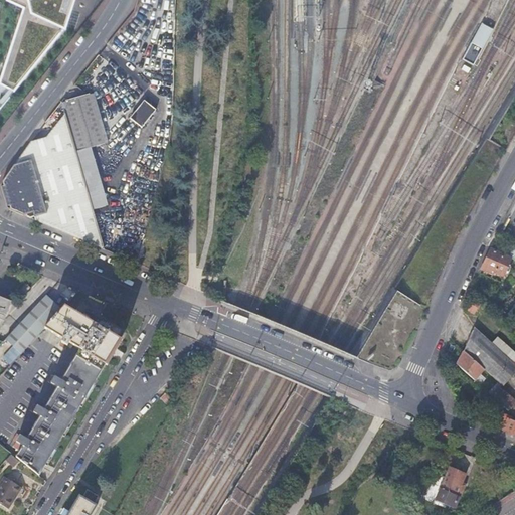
[(6,0),(6,2),(22,8),(1,80),(14,87),(66,24),(72,0),(6,0)]
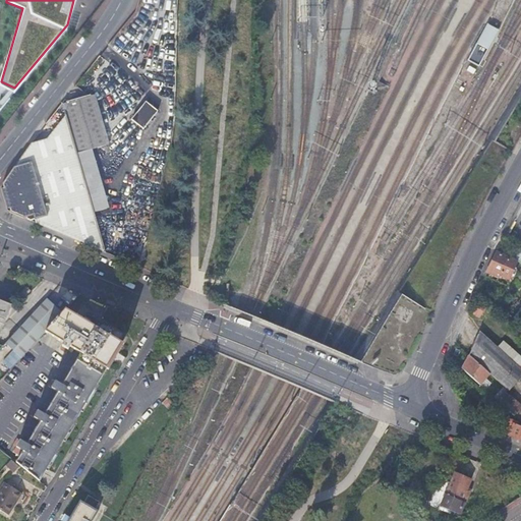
[(478,67),(499,31),(486,24),(467,61),(478,67)]
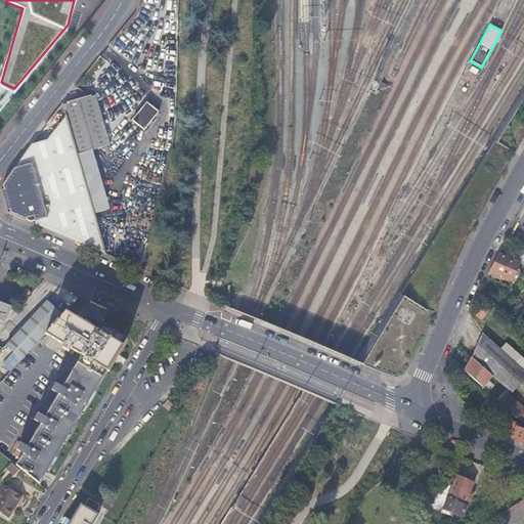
[(93,96),(62,105),(66,117),(81,166),(91,163),(88,153),(108,145),(93,96)]
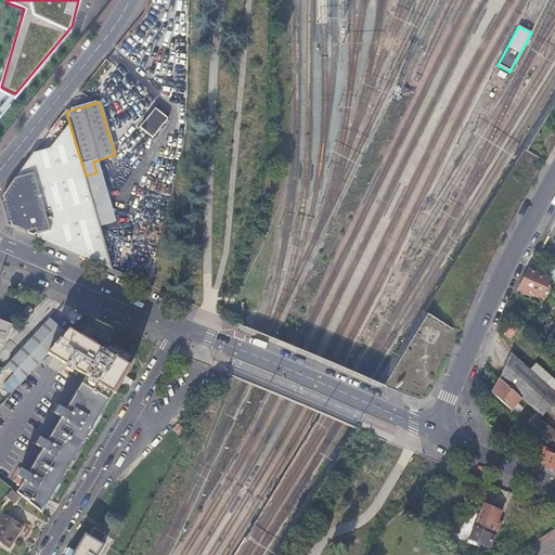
[(168,118),(155,108),(141,128),(153,138),(168,118)]
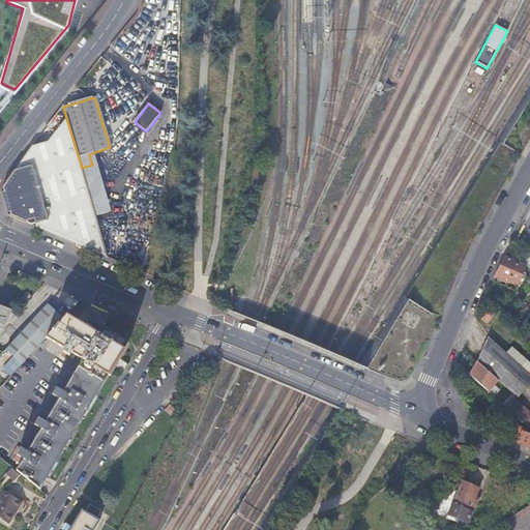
[(21,221),(108,257),(85,179),(82,168),(66,118),(48,141),(32,147),(1,190),(8,215),(21,221)]
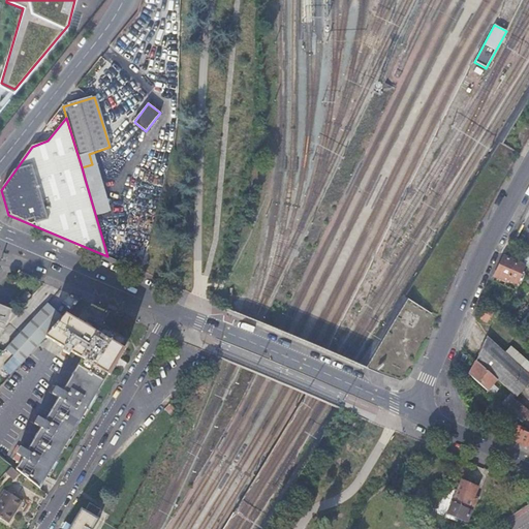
[(82,167),(85,179),(95,176),(92,164),(82,167)]
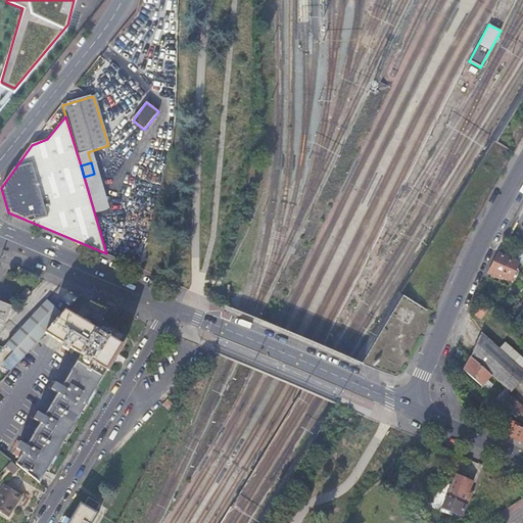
[(519,263),(498,253),(495,259),(488,275),(500,279),(501,276),(511,281),(513,276),(516,277),(518,272),(516,271),(519,263)]
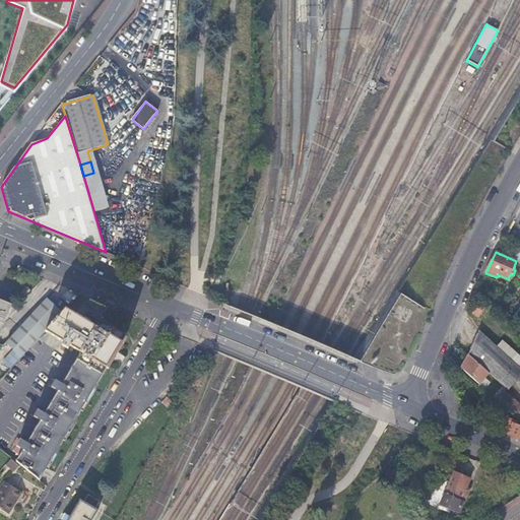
[(30,290),(26,286),(16,296),(21,300),(30,290)]
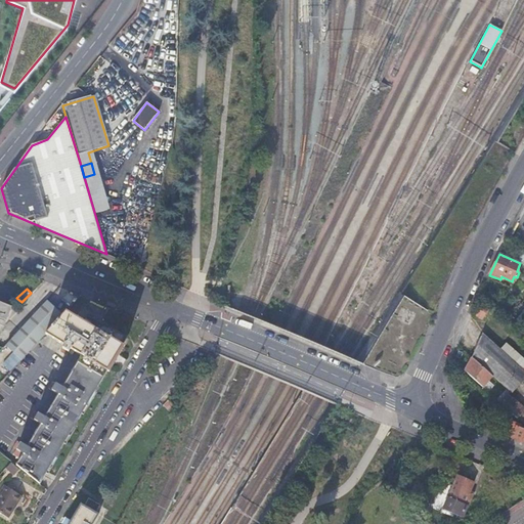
[(62,315),(47,301),(5,346),(22,360),(46,334),(62,315)]
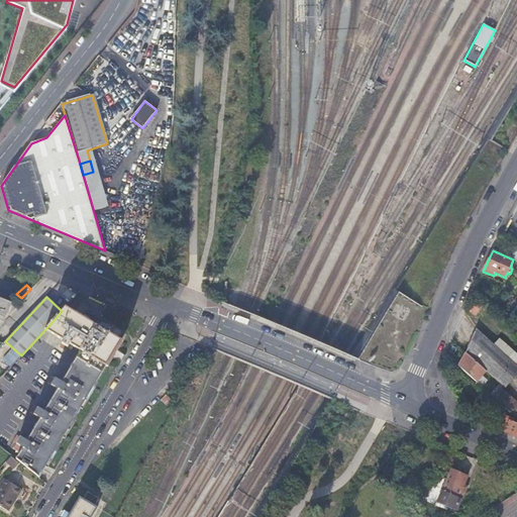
[(0,330),(11,303),(0,298),(0,330)]
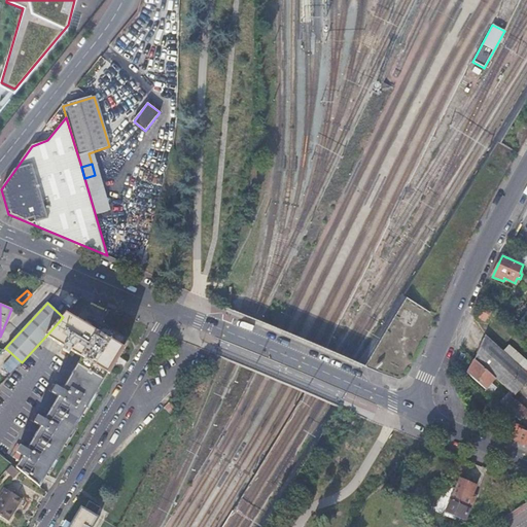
[(473,316),(484,322),(491,311),(481,305),(473,316)]
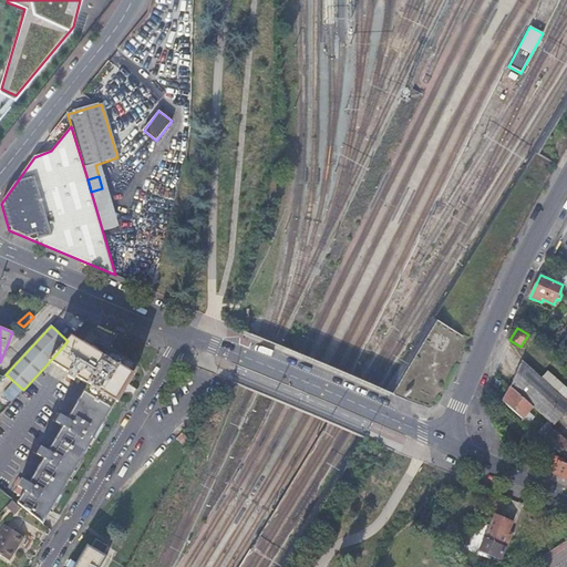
[(68,341),(50,361),(70,374),(65,382),(71,385),(74,382),(78,385),(80,382),(88,387),(66,422),(57,415),(52,422),(62,429),(48,454),(37,447),(33,454),(43,461),(29,485),(18,480),(13,486),(18,488),(14,494),(21,498),(19,501),(18,504),(43,525),(114,405),(123,391),(131,378),(136,370),(109,352),(104,359),(92,351),(71,338),(68,341)]
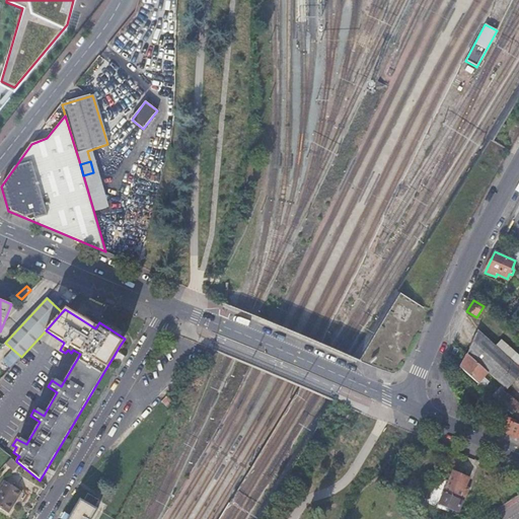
[(506,389),(518,374),(518,367),(477,330),(474,337),(466,355),(488,373),(506,389)]
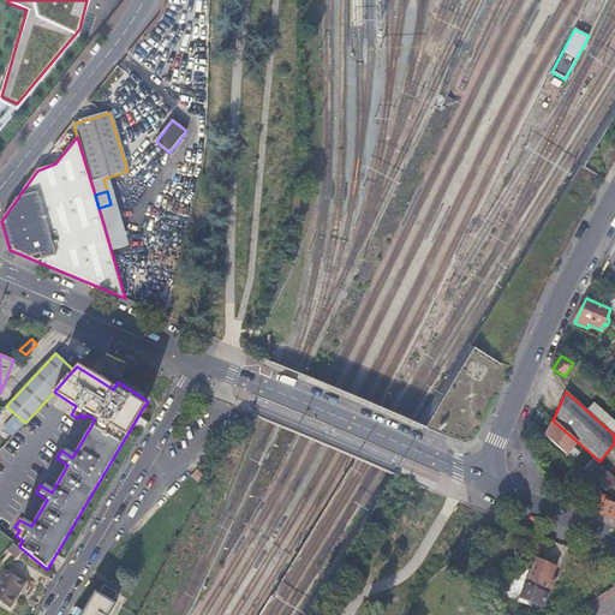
[(578,442),(553,421),(549,429),(545,437),(566,455),(578,442)]
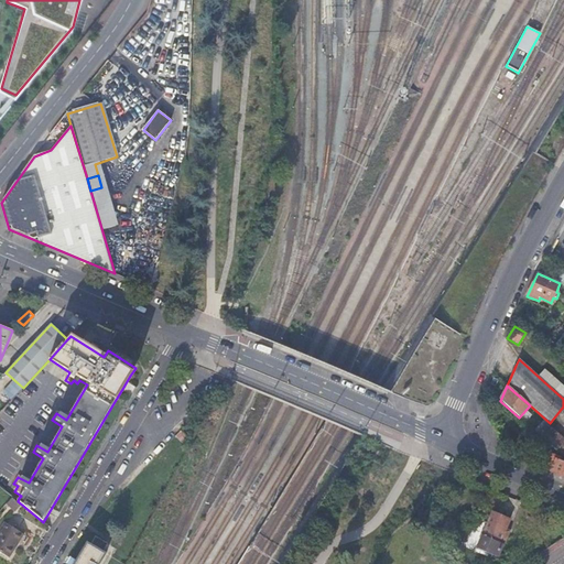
[(563,438),(545,425),(539,434),(563,451),(563,438)]
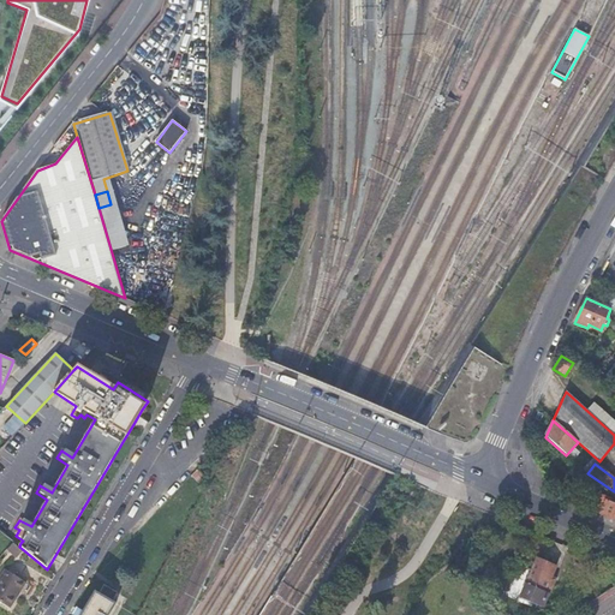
[(206,482),(195,471),(189,478),(199,488),(206,482)]
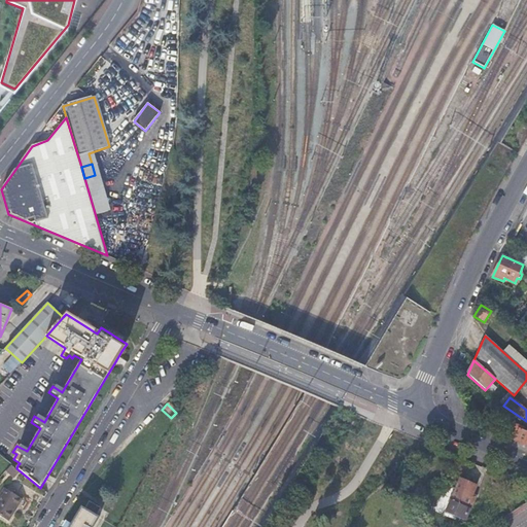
[(526,432),(523,431),(524,428),(515,424),(513,429),(518,431),(516,436),(514,442),(526,446),(526,432)]
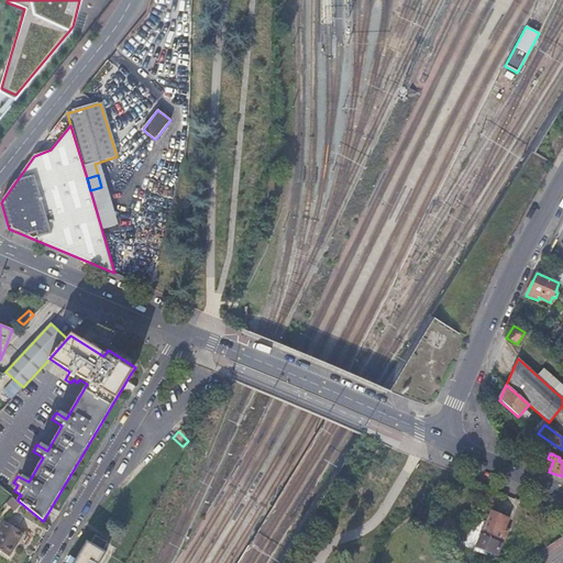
[(12,498),(7,505),(14,511),(20,505),(12,498)]
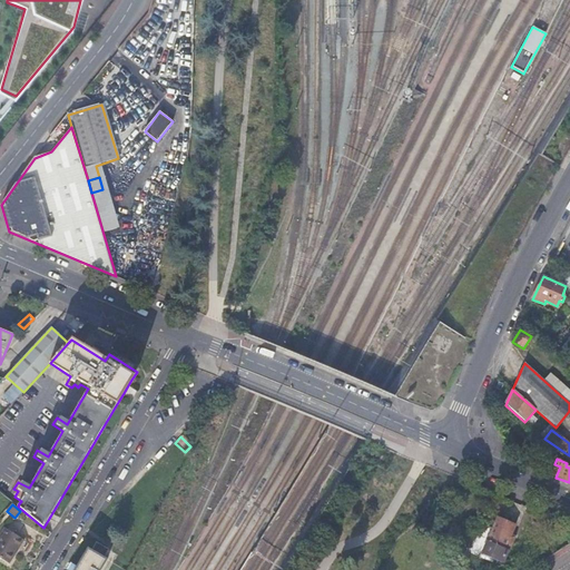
[(509,539),(510,536),(514,526),(498,518),(482,554),(502,563),(510,547),(512,540),(509,539)]
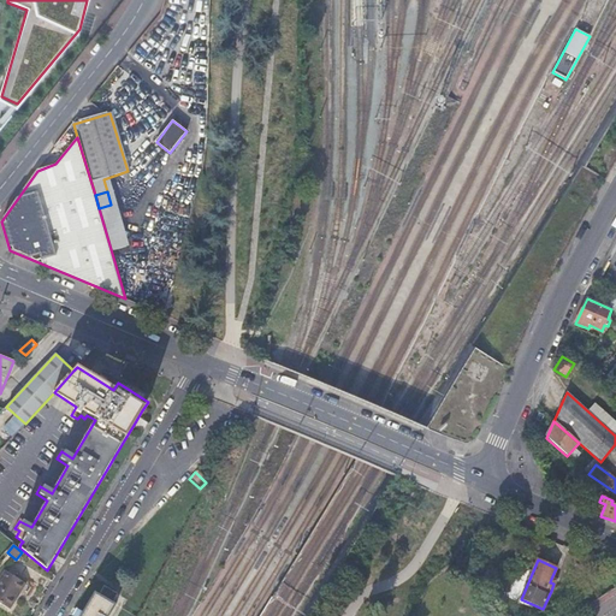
[(25,584),(6,572),(0,580),(0,603),(10,609),(17,597),(16,596),(19,591),(21,592),(23,588),(25,584)]
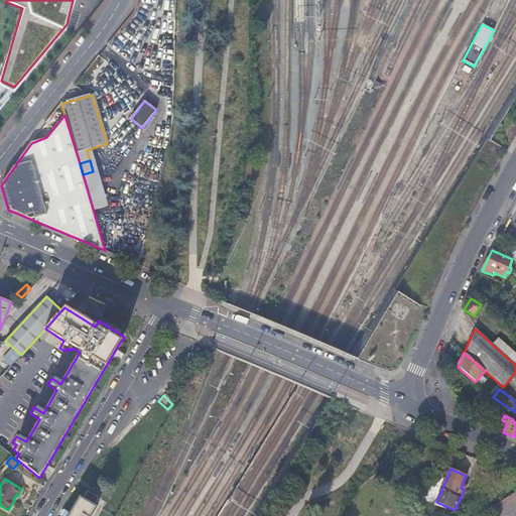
[(93,515),(98,508),(94,506),(98,499),(88,493),(83,500),(80,497),(72,511),(68,515),(93,515)]
